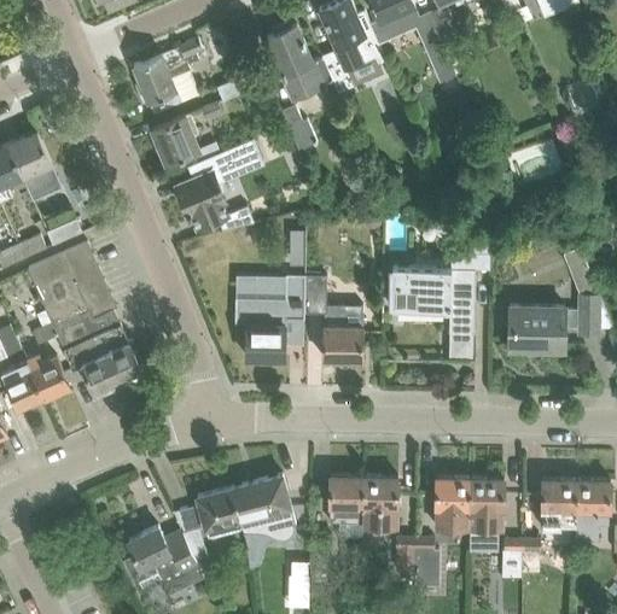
[(104,0),(109,10),(134,0),(133,0),(104,0)]
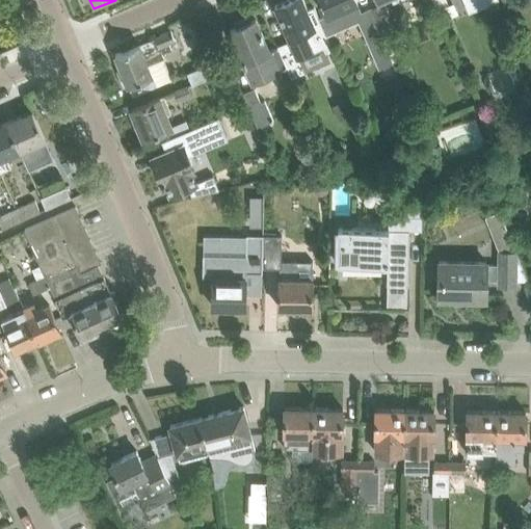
[(289,43),(276,49),(285,69),(286,69),(291,82),(306,76),(299,62),(323,52),(325,57),(333,54),(326,38),(321,25),(320,26),(318,20),(313,9),(307,11),(301,0),(291,0),(273,8),(289,43)]
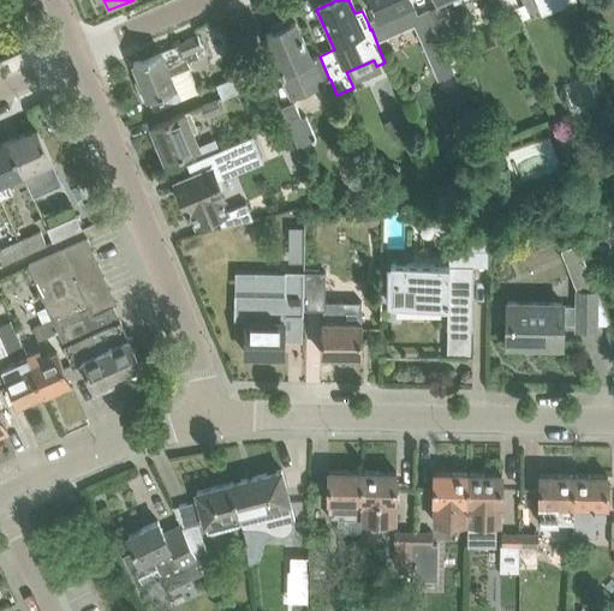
[(376,19),(368,23),(370,30),(371,29),(377,45),(417,27),(409,9),(413,6),(410,0),(368,0),(369,3),(368,3),(370,9),(371,9),(376,19)]
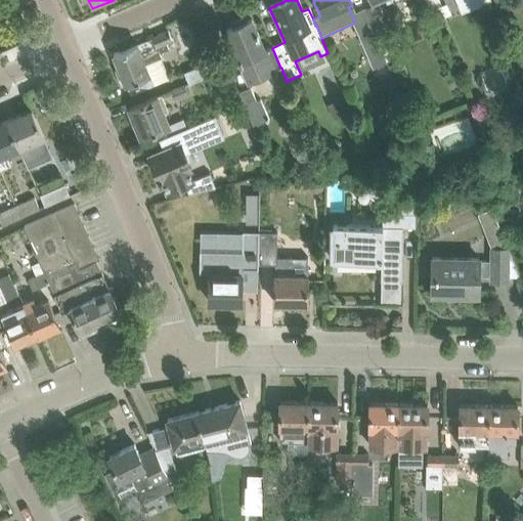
[(424,0),(429,9),(440,5),(438,0),(424,0)]
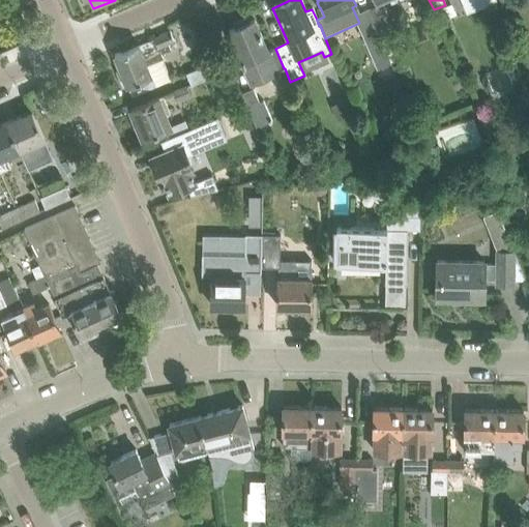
[(458,0),(466,16),(487,6),(483,0),(458,0)]
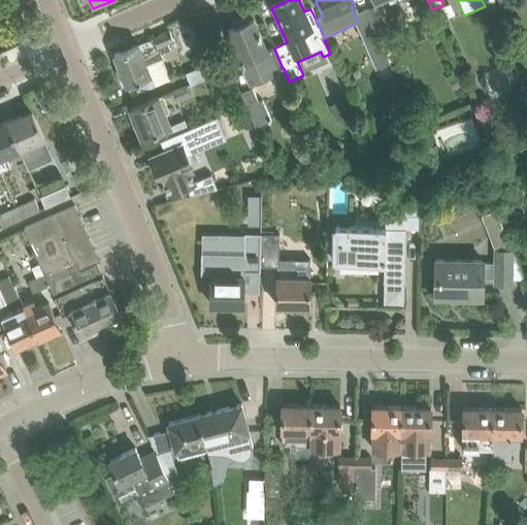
[(366,12),(375,32),(374,32),(376,35),(392,29),(382,6),(366,12)]
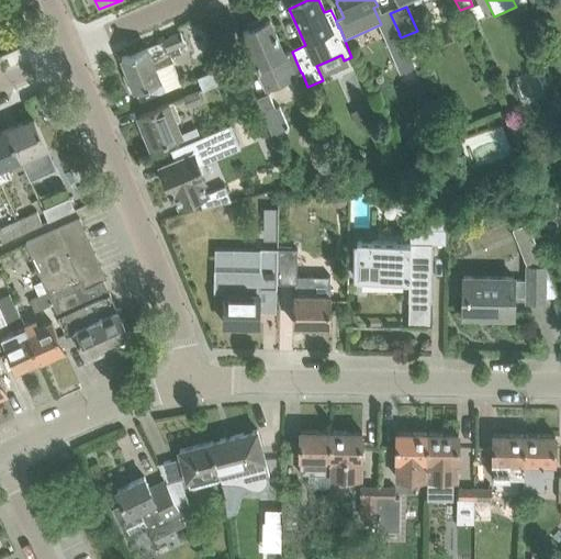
[(260,71),(267,88),(301,73),(292,52),(283,55),(269,23),(243,34),(259,71),(260,71)]
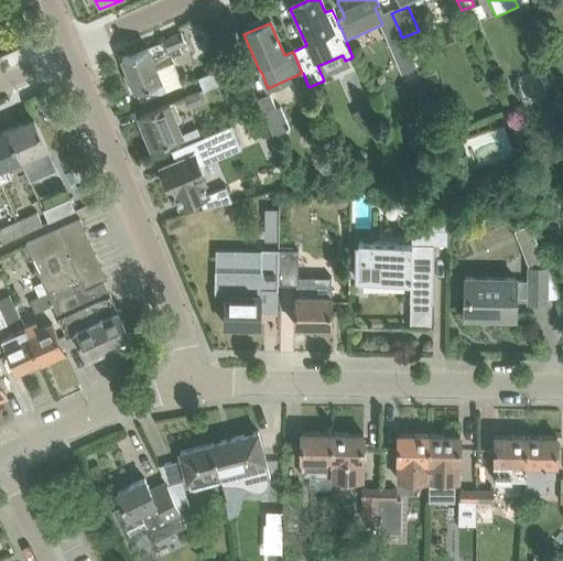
[(400,34),(386,41),(400,74),(414,67),(415,67),(411,57),(410,57),(402,38),(400,34)]
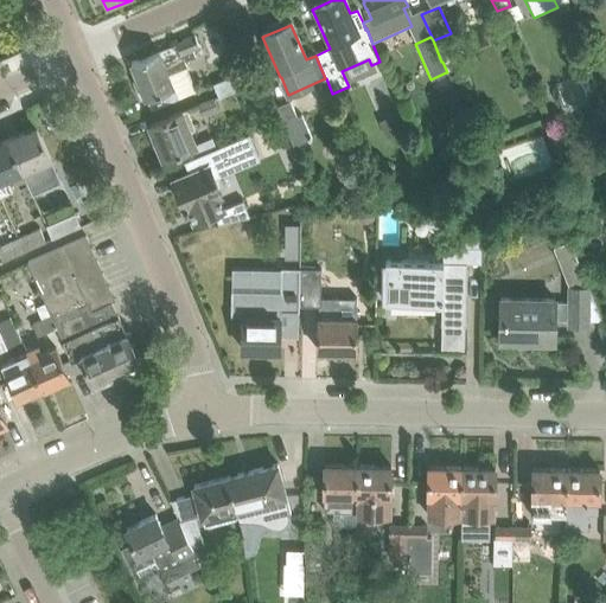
[(166,92),(171,103),(196,94),(183,64),(195,59),(192,52),(199,49),(195,38),(176,45),(176,47),(158,55),(158,52),(131,64),(138,82),(132,84),(140,103),(166,92)]
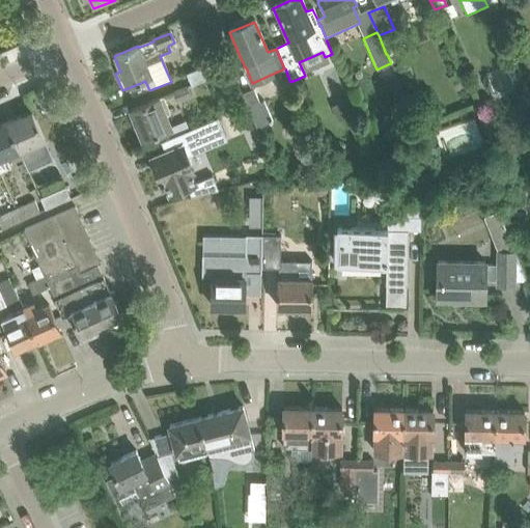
[(191,87),(214,78),(208,65),(186,75),(191,87)]
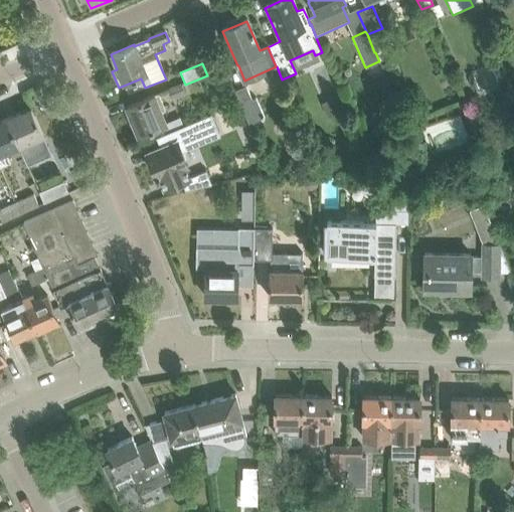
[(172,101),(185,95),(181,86),(168,91),(172,101)]
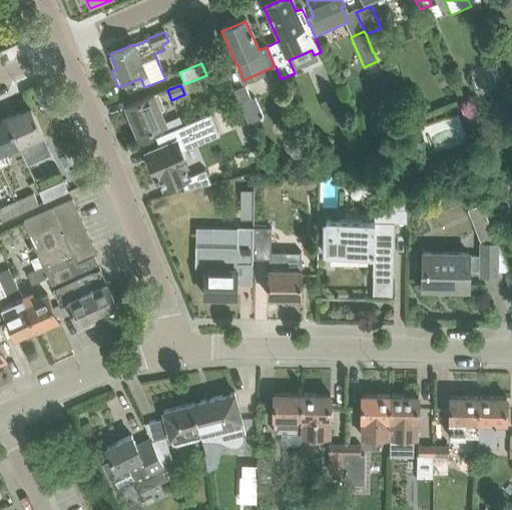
[(264,117),(254,99),(250,100),(244,87),(234,91),(242,109),(249,124),(264,117)]
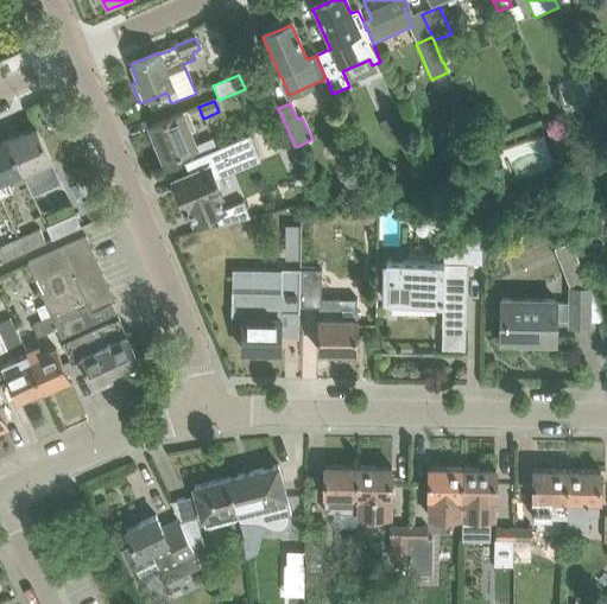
[(181,114),(150,127),(164,161),(191,151),(195,159),(213,152),(215,151),(212,141),(195,147),(189,134),(195,132),(187,112),(181,114)]
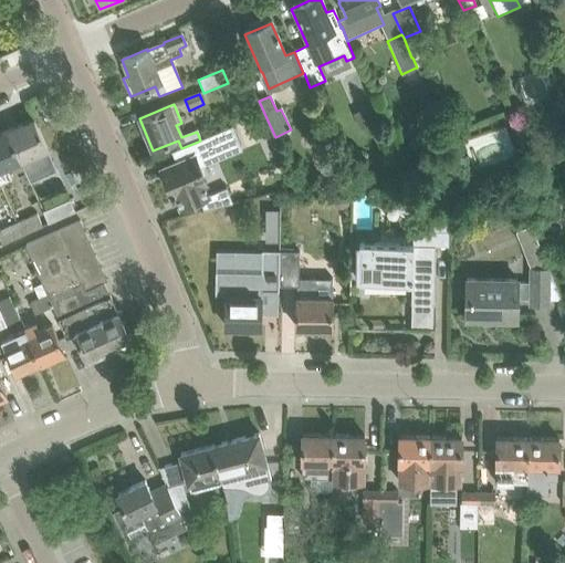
[(478,170),(514,157),(501,120),(464,133),(478,170)]
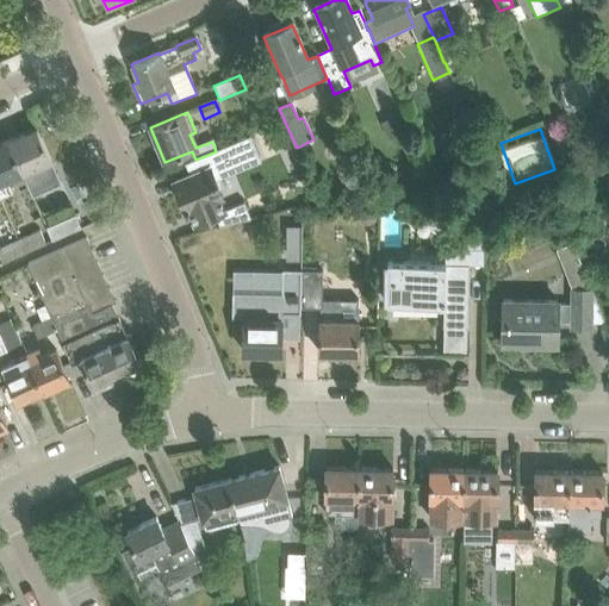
[(51,162),(37,130),(8,143),(23,175),(51,162)]
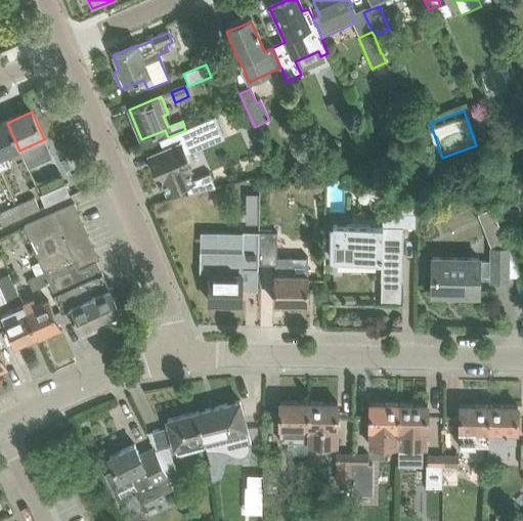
[(163,153),(148,158),(160,184),(164,194),(179,188),(183,186),(187,196),(215,189),(209,175),(192,182),(188,173),(189,173),(191,172),(183,154),(222,137),(214,118),(185,130),(183,131),(168,137),(158,141),(163,153)]
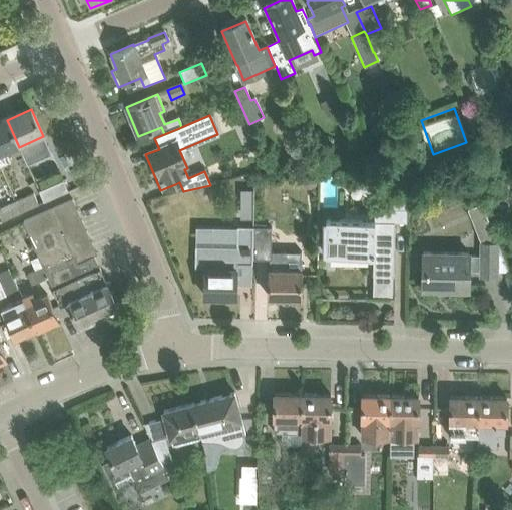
[(0,167),(10,163),(6,153),(19,147),(7,120),(0,122),(0,167)]
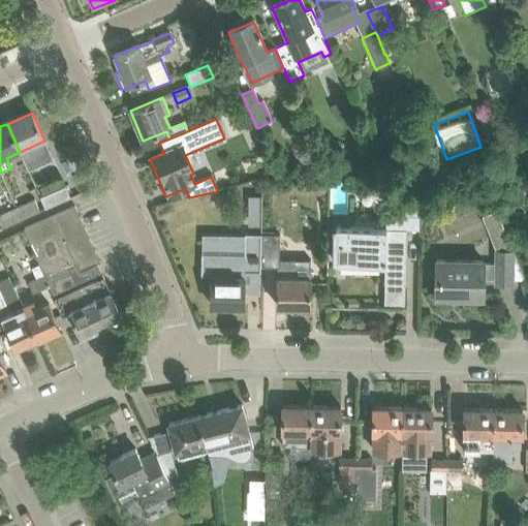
[(418,218),(417,191),(383,187),(385,217),(418,218)]
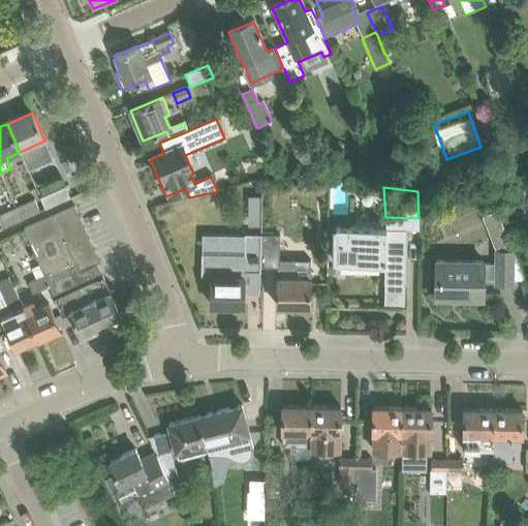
[(65,188),(39,198),(44,210),(69,199),(65,188)]
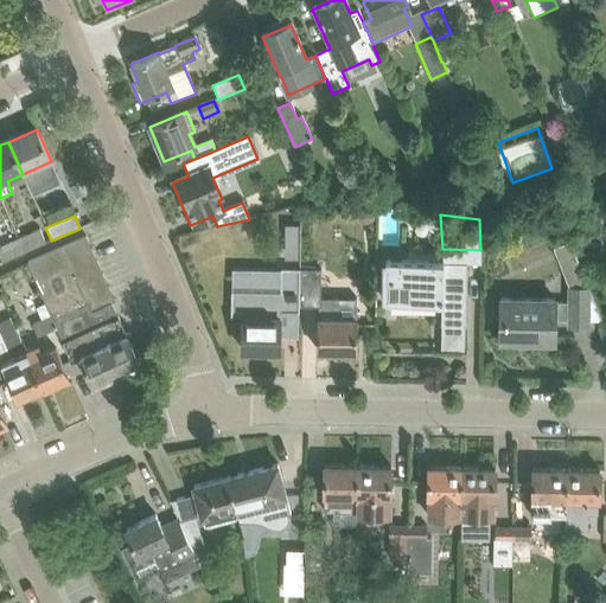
[(285,226),(284,249),(297,249),(297,226),(285,226)]
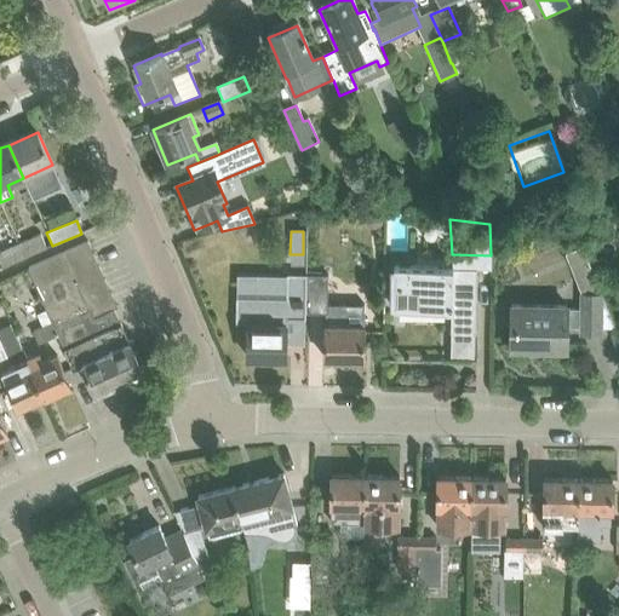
[(39,236),(17,243),(23,257),(44,248),(39,236)]
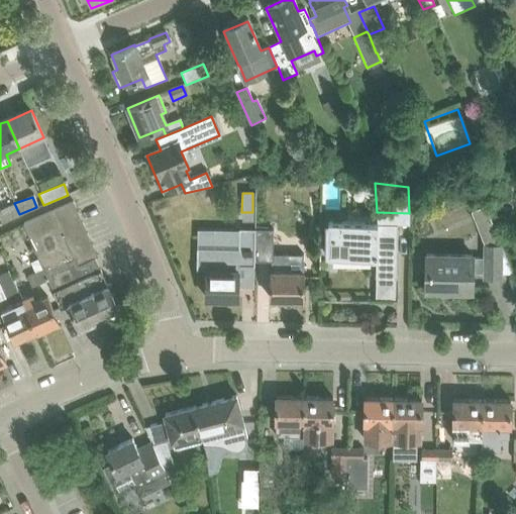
[(0,221),(1,223),(19,214),(14,203),(0,210),(0,221)]
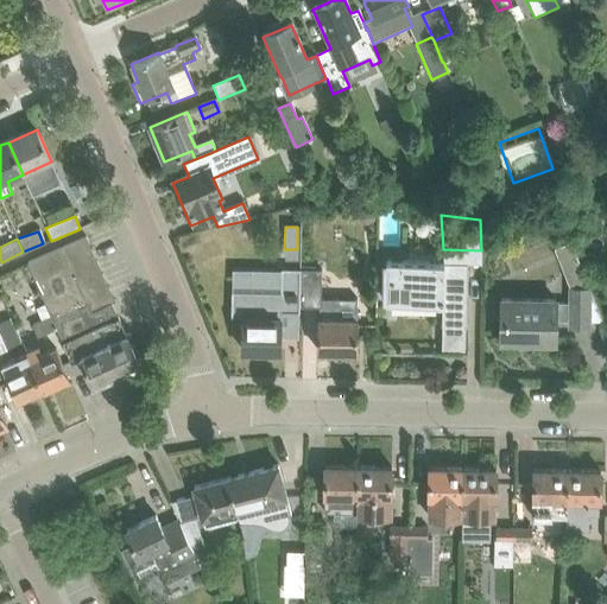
[(62,249),(68,262),(92,252),(86,239),(62,249)]
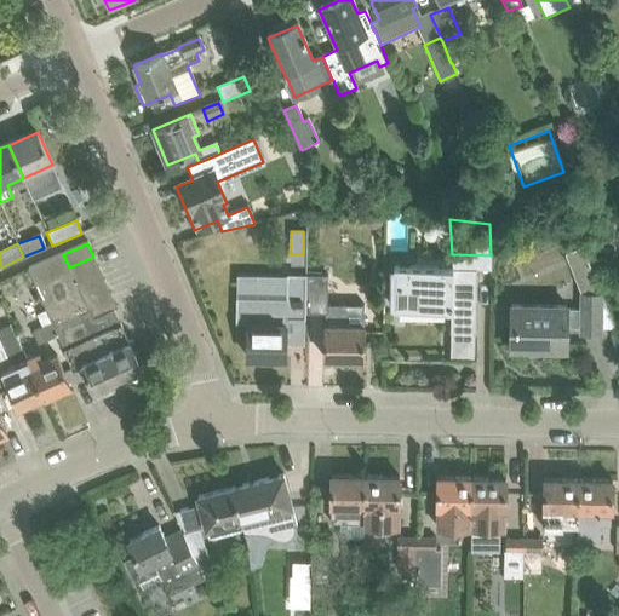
[(579,292),(597,286),(586,247),(568,252),(579,292)]
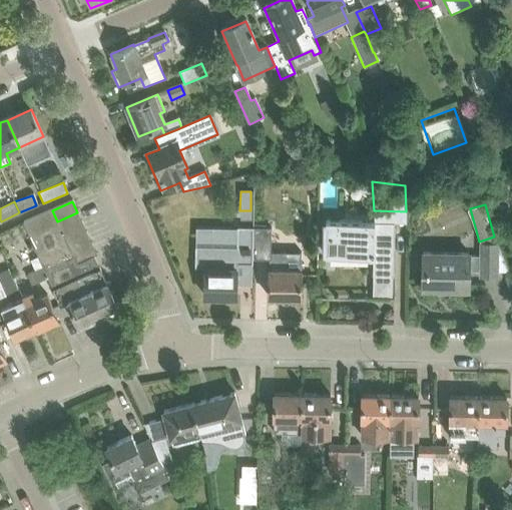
[(23,223),(42,269),(47,279),(60,307),(67,304),(77,327),(117,309),(93,257),(76,265),(72,253),(67,242),(62,232),(57,221),(52,210),(23,223)]
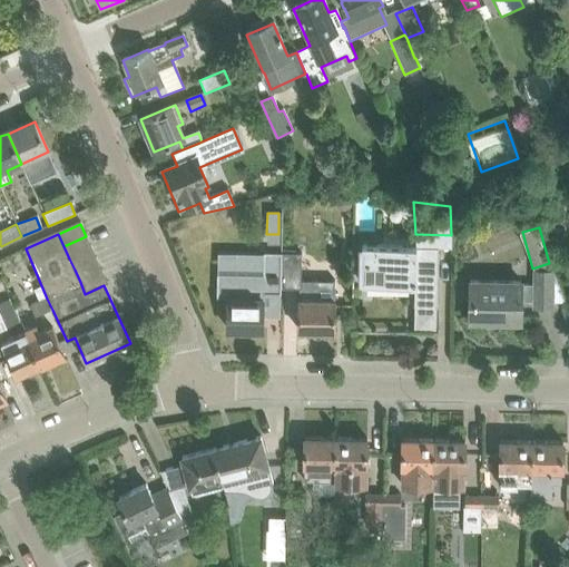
[(69,258),(90,248),(86,236),(64,246),(69,258)]
